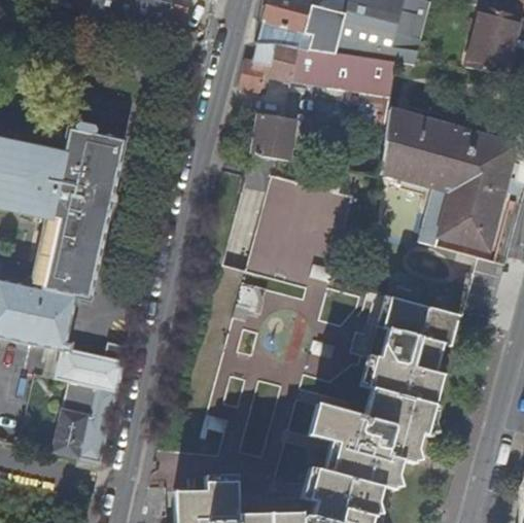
[(175,1),(171,0),(94,0),(92,7),(93,7),(137,19),(136,24),(167,31),(175,1)]
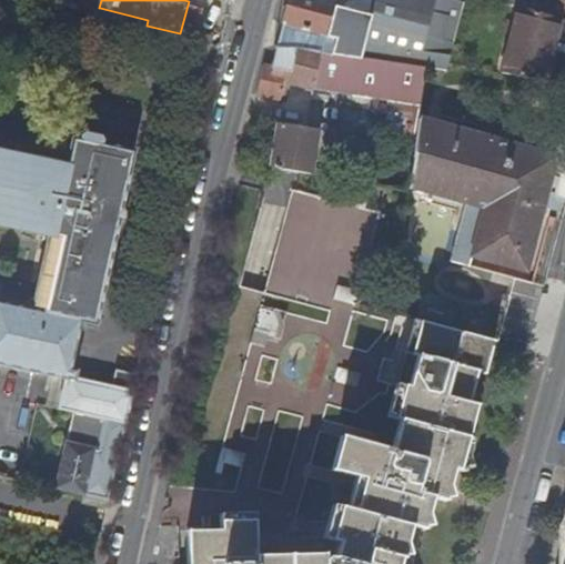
[(291,0),(280,47),(303,47),(431,67),(432,59),(452,62),(468,0),(375,0),(365,41),(330,32),(339,0),(291,0)]
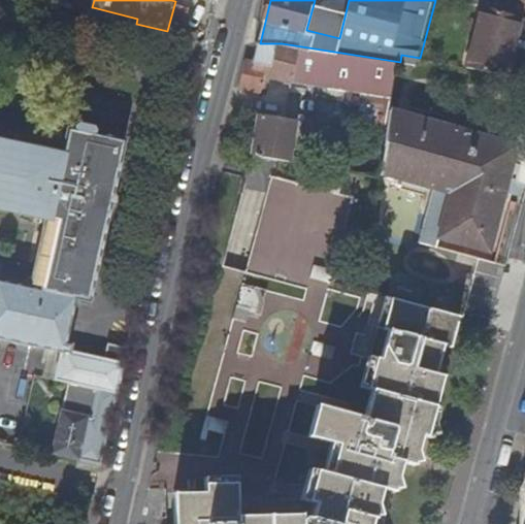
[(489,0),(488,3),(524,13),(524,0),(489,0)]
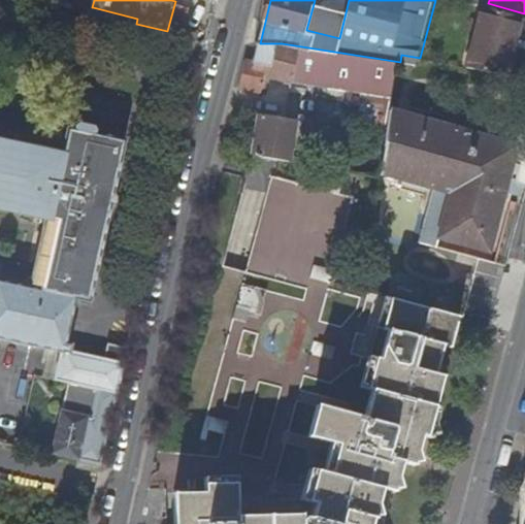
[(190,5),(175,1),(167,31),(183,35),(185,27),(190,5)]
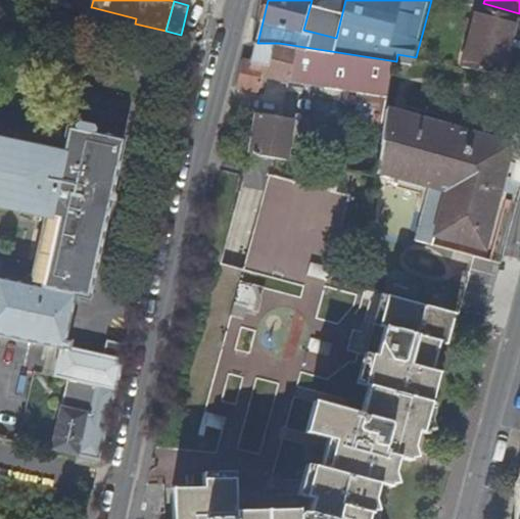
[(467,65),(505,73),(519,17),(519,13),(483,3),(467,65)]
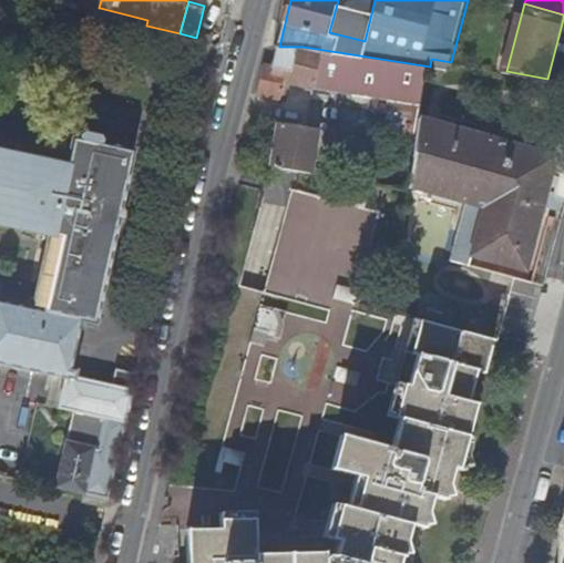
[(99,12),(146,26),(147,20),(100,8),(99,12)]
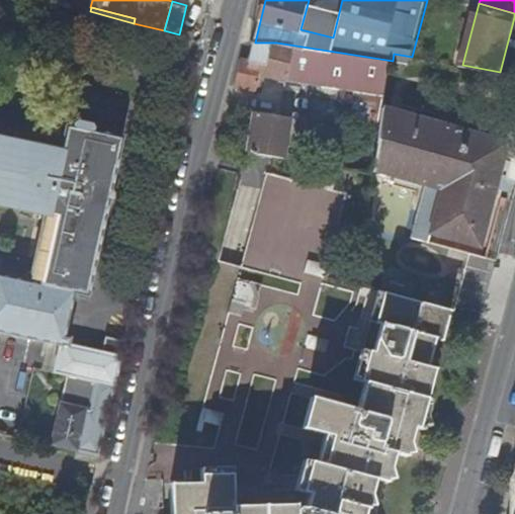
[(194,30),(181,26),(179,34),(192,37),(194,30)]
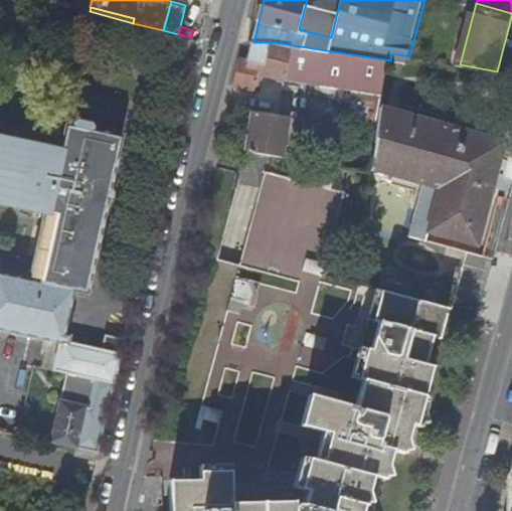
[(303,78),(385,95),(390,60),(275,42),(253,42),(248,42),(244,42),(234,82),(258,87),(260,80),(266,81),(269,73),(303,78)]
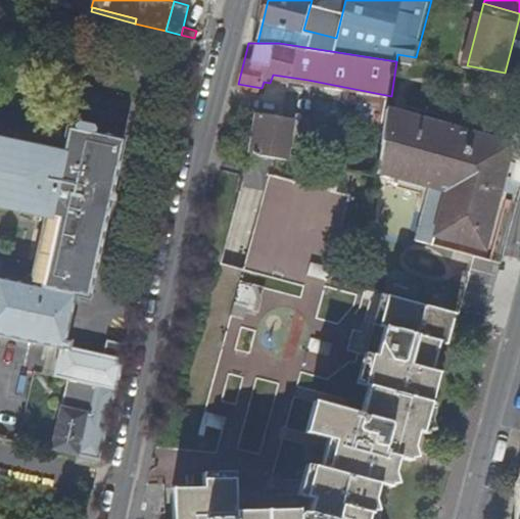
[(414,64),(416,57),(397,54),(396,61),(414,64)]
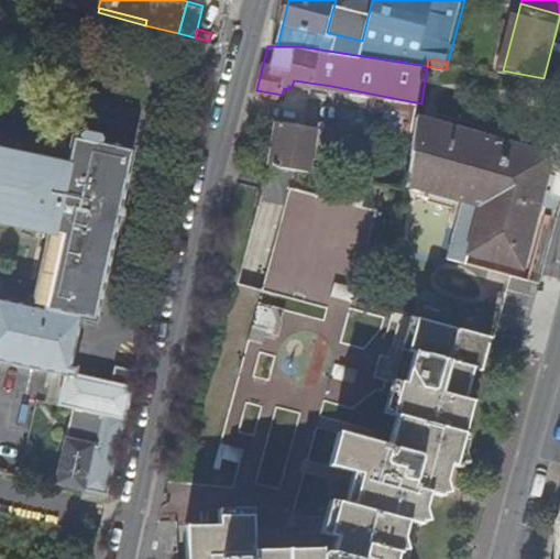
[(426,116),(419,113),(416,140),(409,182),(473,198),(470,208),(464,207),(451,253),(469,259),(472,248),(525,264),(556,152),(426,116)]
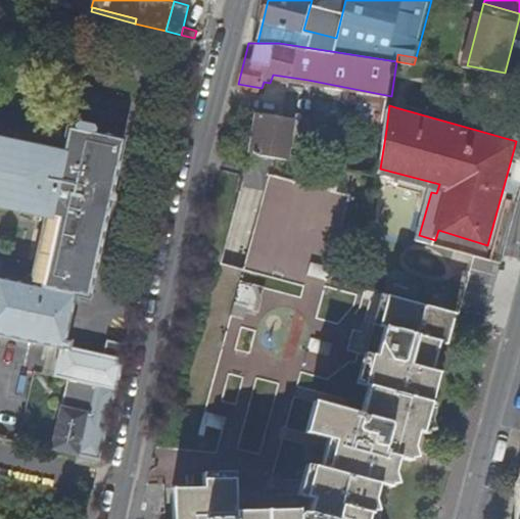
[(257,110),(252,151),(279,155),(287,156),(293,116),(257,110)]
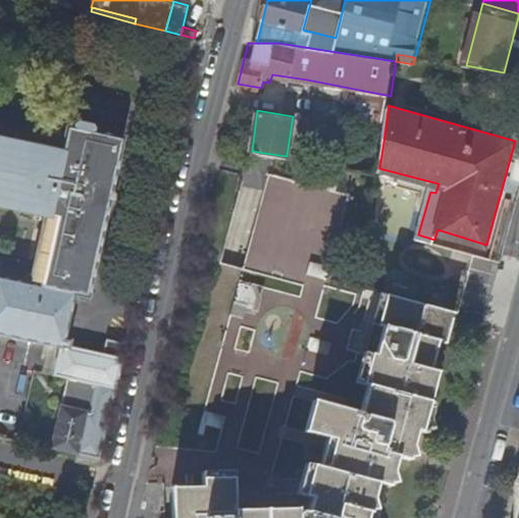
[(0,330),(64,346),(58,373),(67,375),(53,446),(80,452),(103,457),(106,439),(128,342),(109,338),(105,352),(73,345),(74,338),(68,335),(78,295),(92,297),(127,137),(70,124),(64,151),(0,137),(0,330)]
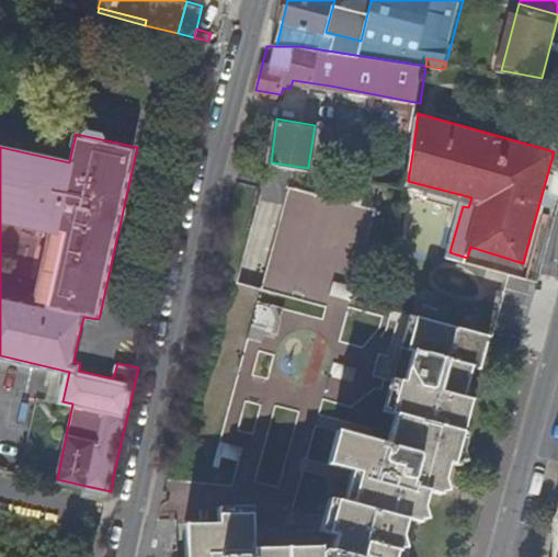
[(351,200),(364,204),(365,202),(366,196),(353,192),(352,195),(351,200)]
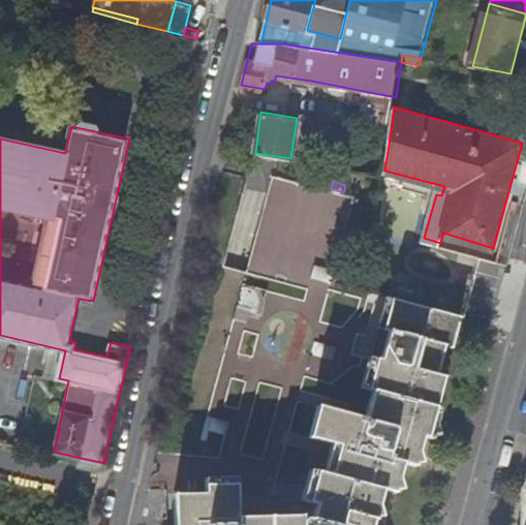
[(380,326),(385,328),(395,296),(389,295),(380,326)]
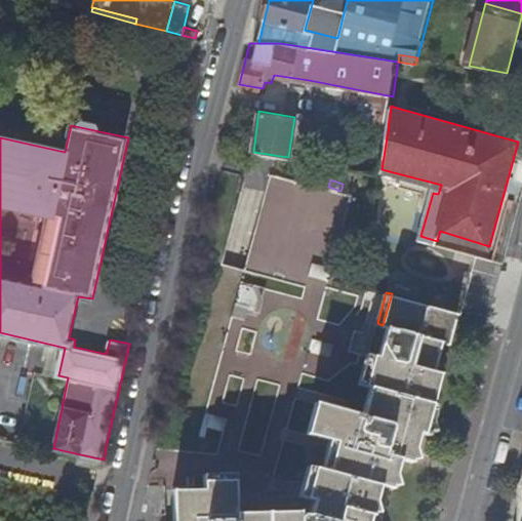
[(386,520),(384,516),(401,457),(413,459),(422,431),(426,432),(442,371),(436,369),(444,342),(452,344),(459,313),(392,293),(383,325),(388,326),(386,335),(377,333),(374,334),(369,353),(375,355),(367,385),(372,386),(364,413),(352,410),(317,400),(309,432),(332,439),(338,440),(330,470),(324,468),(316,466),(308,496),(315,498),(312,513),(300,513),(300,511),(239,512),(238,478),(238,472),(205,472),(205,478),(205,486),(175,486),(175,507),(175,520),(386,520)]
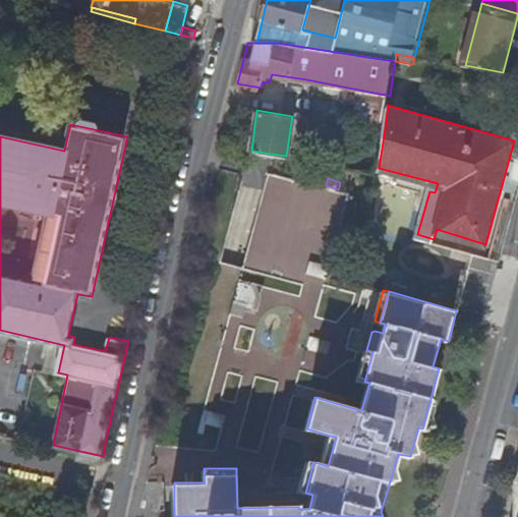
[(237,299),(234,310),(246,314),(249,303),(237,299)]
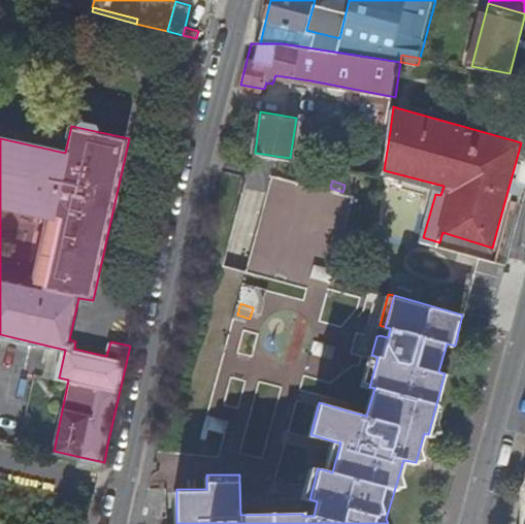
[(385,327),(380,325),(378,334),(376,336),(380,335),(388,337),(390,328),(385,327)]
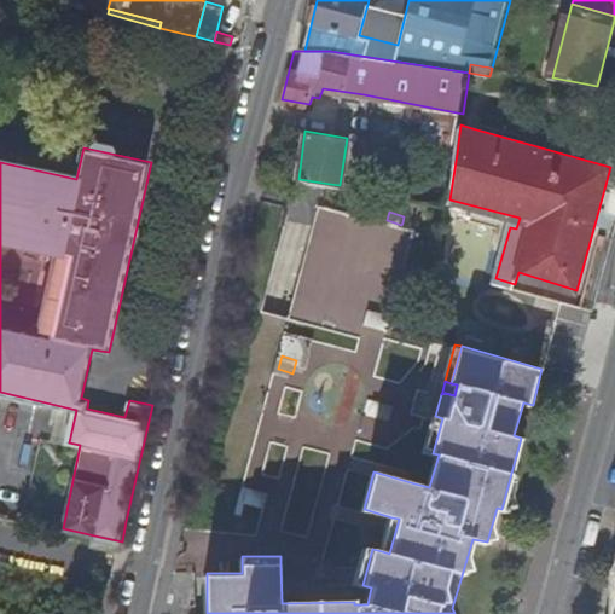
[(54,439),(69,442),(76,410),(0,392),(0,401),(58,416),(54,439)]
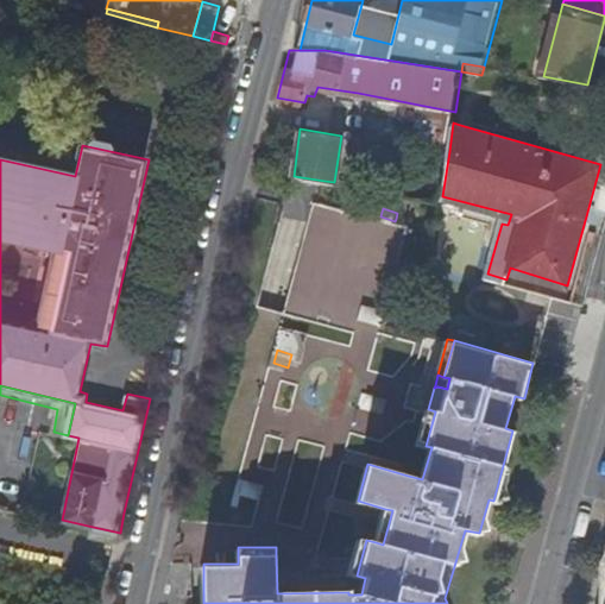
[(366,389),(363,404),(369,407),(373,391),(366,389)]
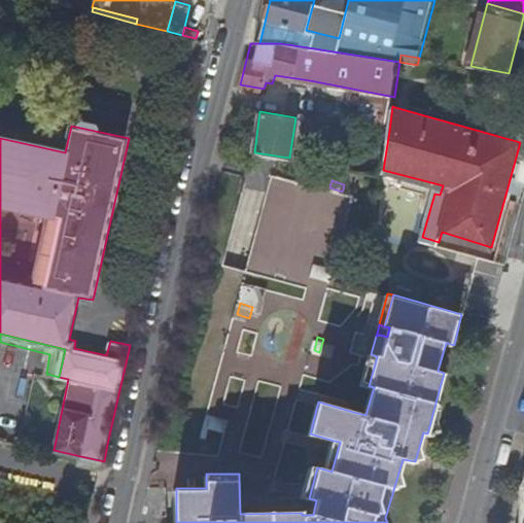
[(363,384),(369,386),(377,356),(371,354),(363,384)]
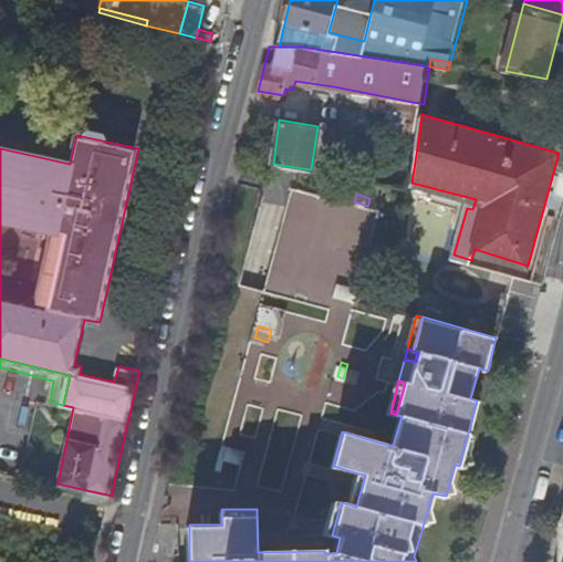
[(226,441),(219,467),(223,468),(227,458),(230,443),(226,441)]
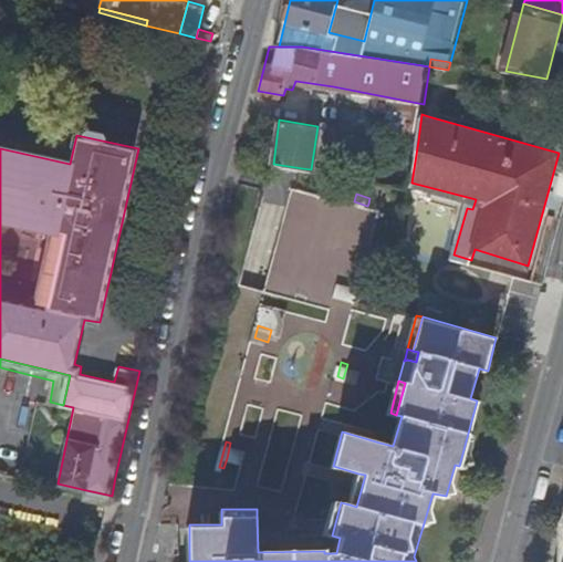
[(355,482),(350,505),(356,507),(365,475),(358,474),(355,482)]
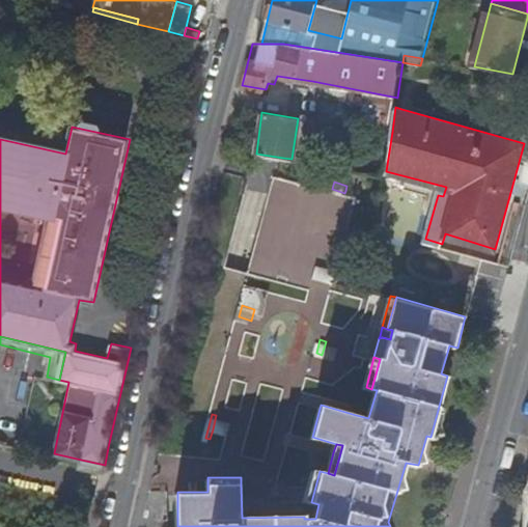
[(79,469),(103,474),(105,465),(81,460),(79,469)]
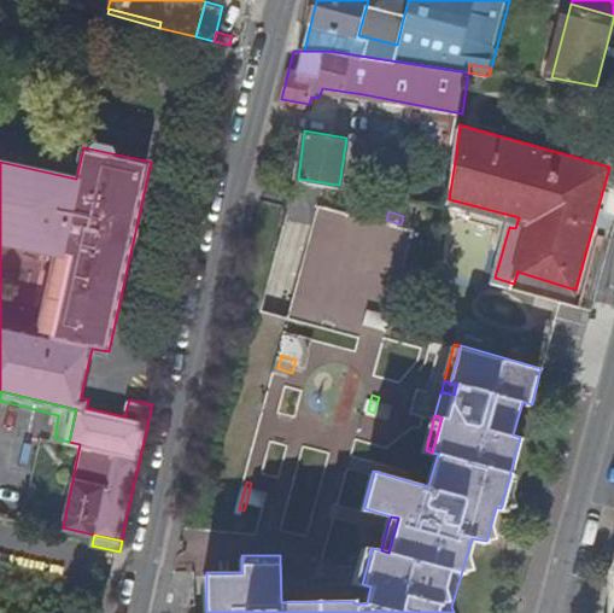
[(355,582),(362,584),(372,548),(364,546),(360,564),(355,582)]
